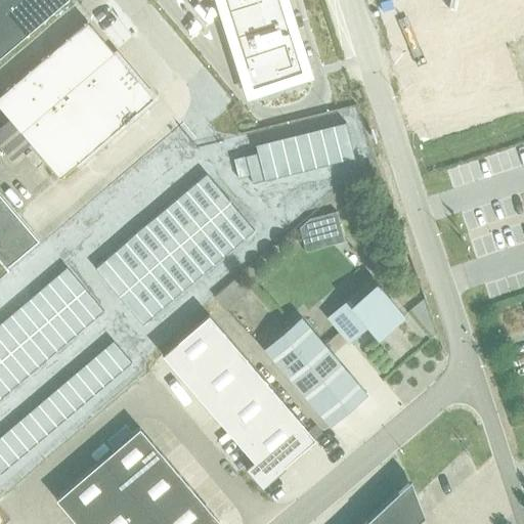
[(0,0),(0,55),(66,0),(0,0)]
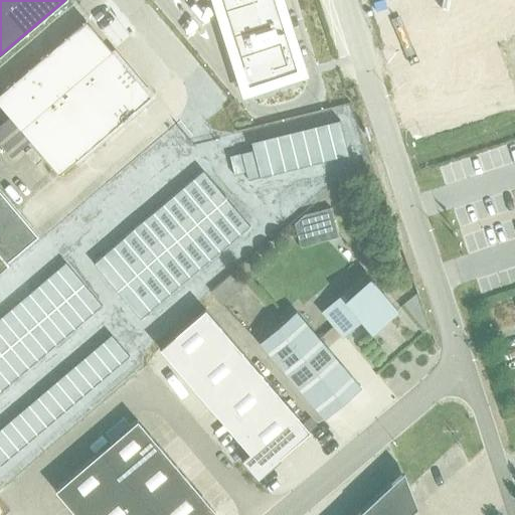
[(217,0),(247,92),(301,73),(290,38),(294,37),(292,27),(286,29),(277,0),(217,0)]
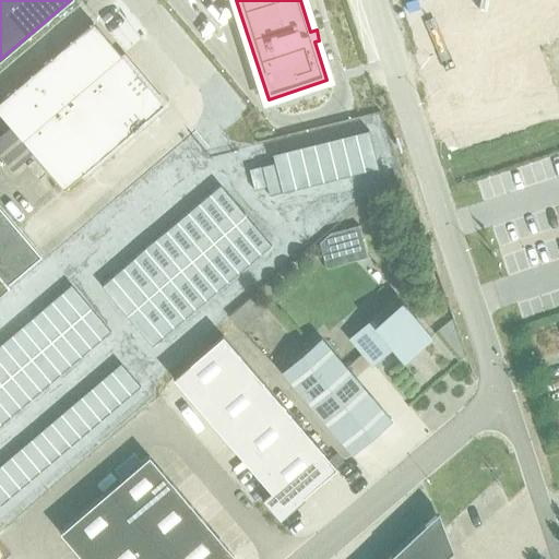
[(0,100),(0,115),(63,190),(163,105),(92,22),(0,100)]
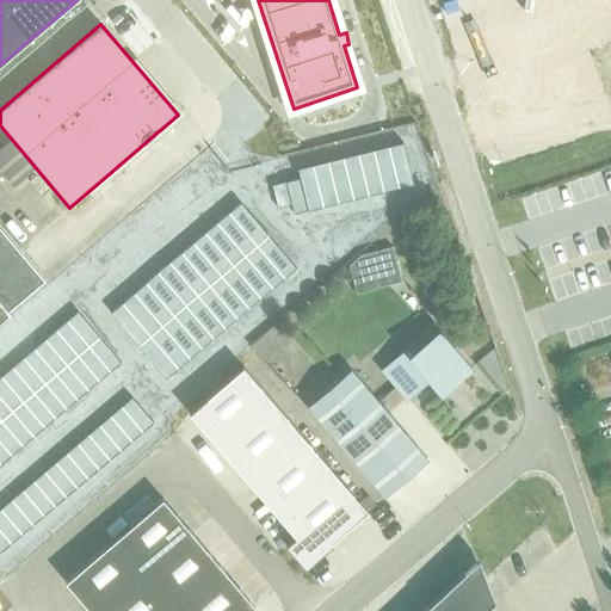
[(405,143),(390,147),(400,189),(414,185),(405,143)]
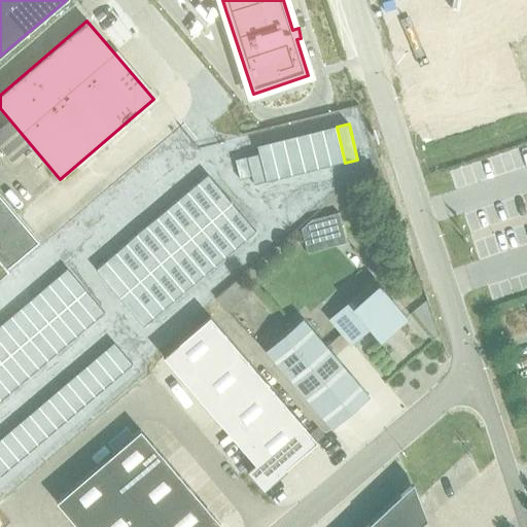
[(337,127),(323,130),(331,166),(345,163),(337,127)]
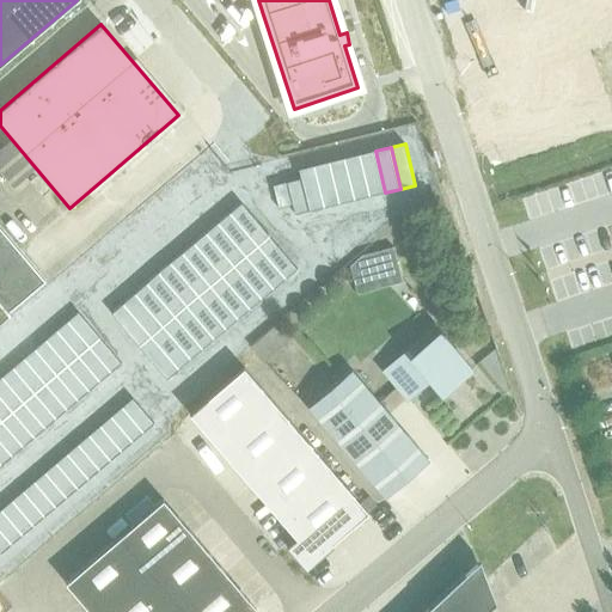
[(375,151),(360,154),(371,196),(385,193),(375,151)]
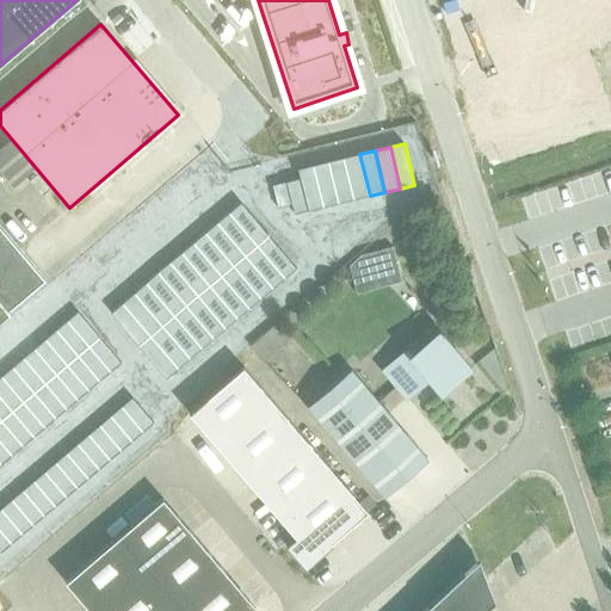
[(359,154),(344,158),(355,199),(370,196),(359,154)]
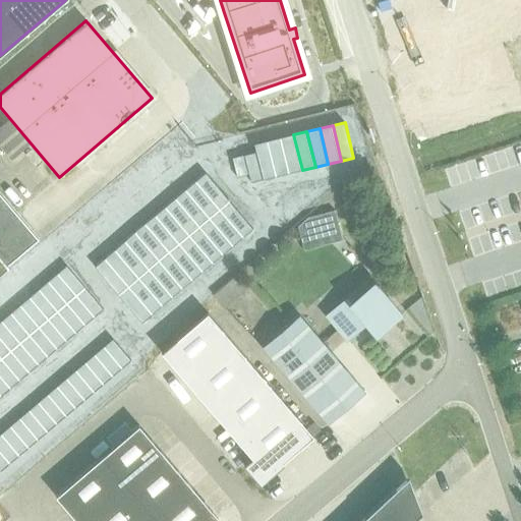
[(293,134),(281,137),(289,173),(302,170),(293,134)]
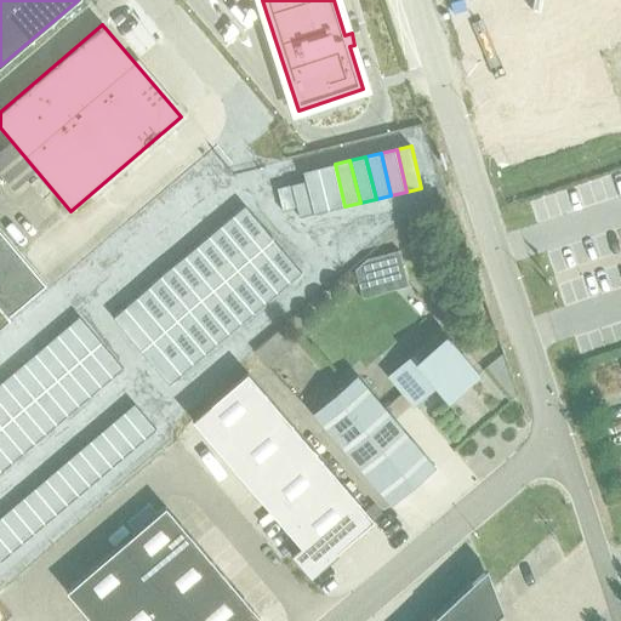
[(335,164),(319,167),(329,210),(345,206),(335,164)]
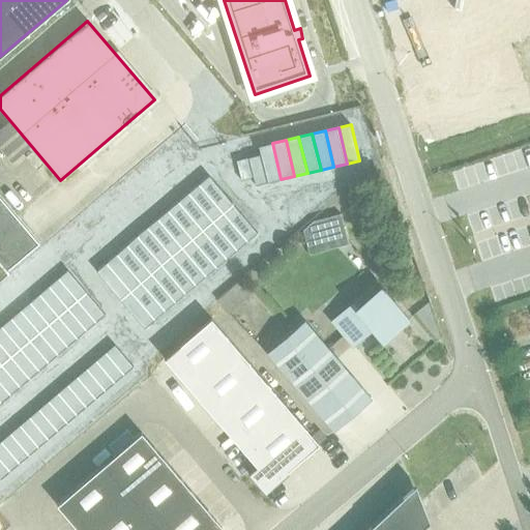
[(272,143),(259,146),(261,155),(268,182),(281,179),(272,143)]
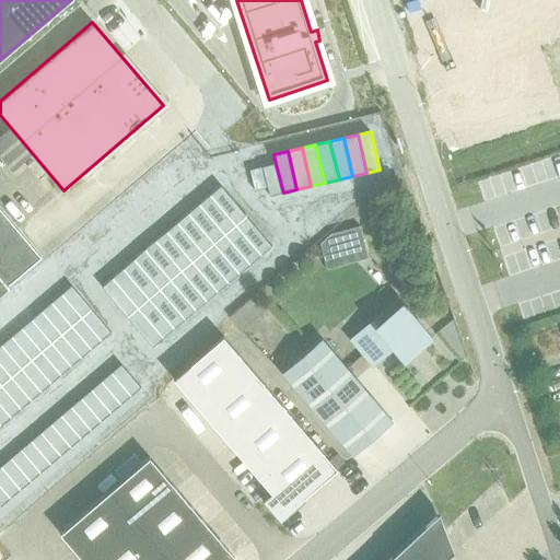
[(276,164),(264,166),(269,188),(270,196),(283,193),(276,164)]
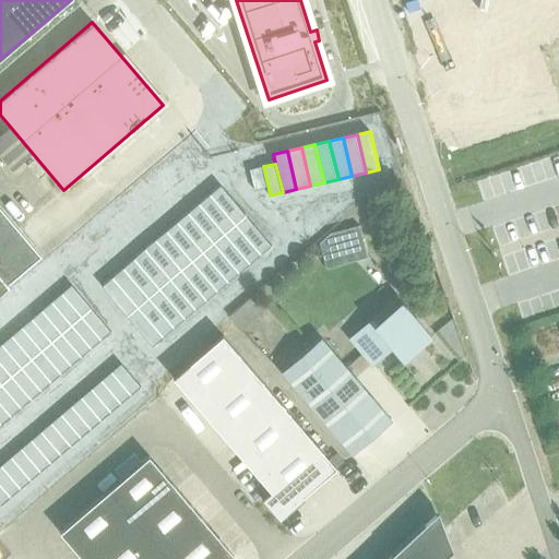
[(263,166),(250,169),(256,190),(269,188),(263,166)]
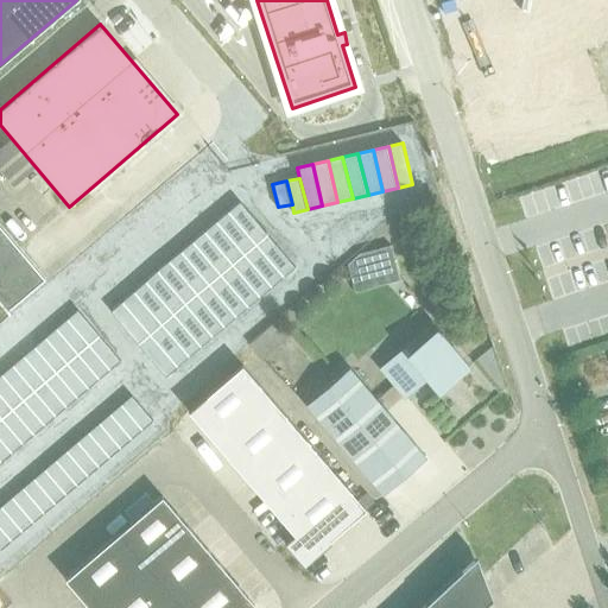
[(241,201),(229,210),(258,244),(270,234),(241,201)]
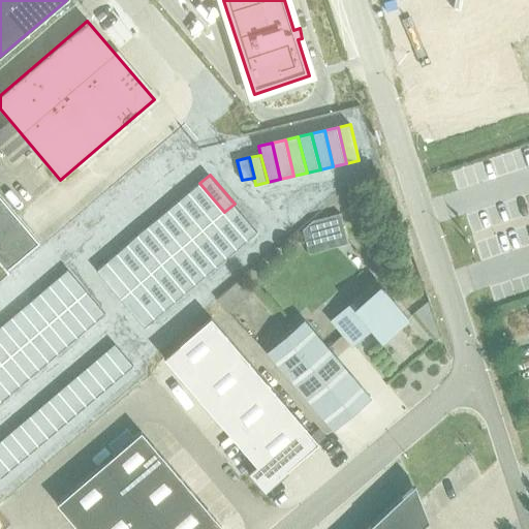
[(199,183),(190,191),(214,220),(224,212),(199,183)]
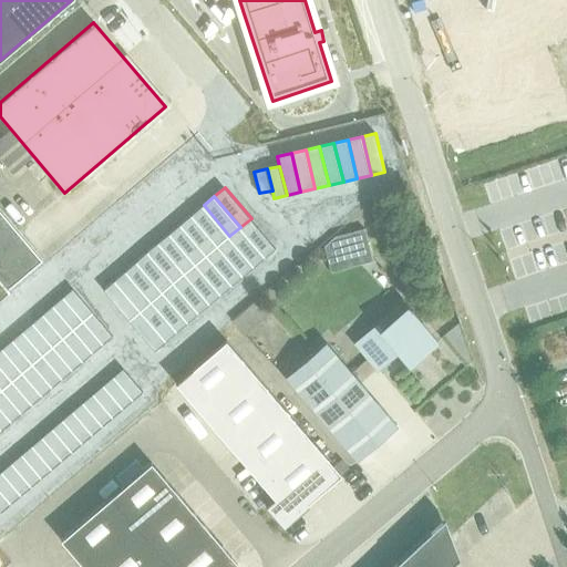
[(204,205),(192,215),(218,246),(229,236),(204,205)]
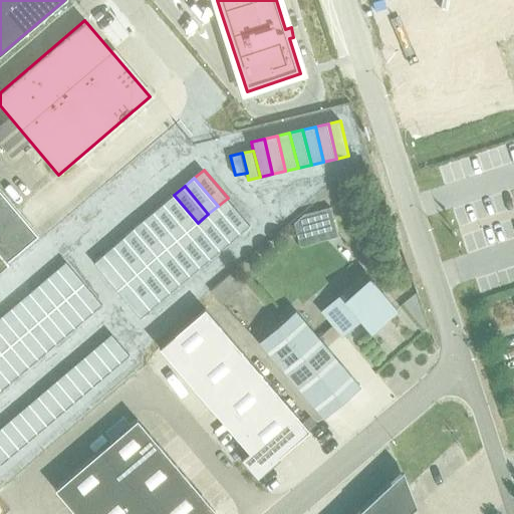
[(0,266),(38,234),(0,190),(0,266)]
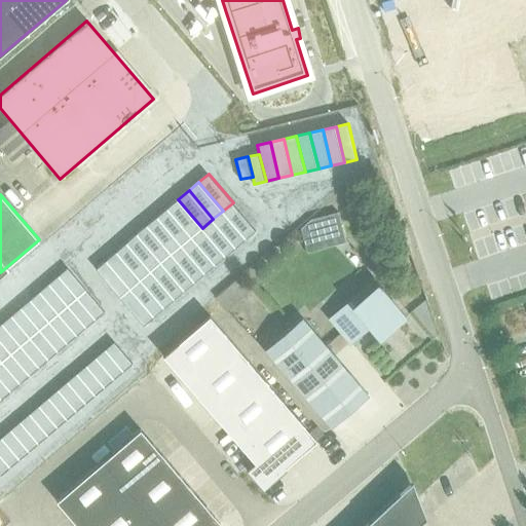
[(178,199),(167,209),(192,236),(202,228),(178,199)]
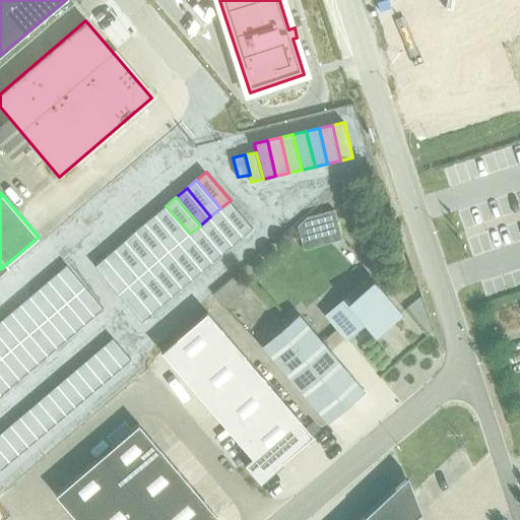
[(231,200),(220,208),(244,236),(254,228),(231,200)]
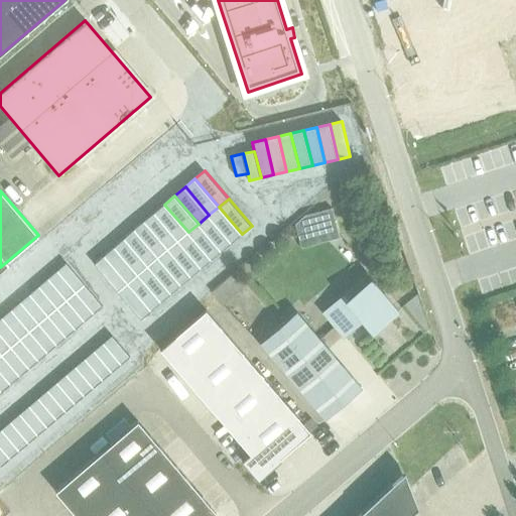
[(164,205),(154,213),(178,241),(188,232),(164,205)]
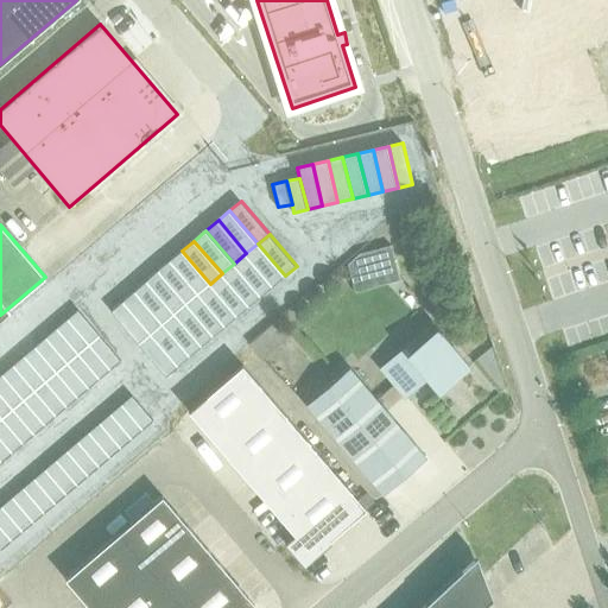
[(258,244),(246,253),(274,286),(285,276),(258,244)]
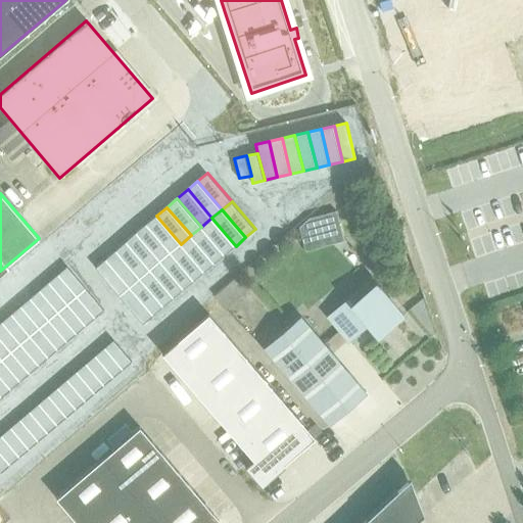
[(339,215),(312,218),(314,237),(341,234),(339,215)]
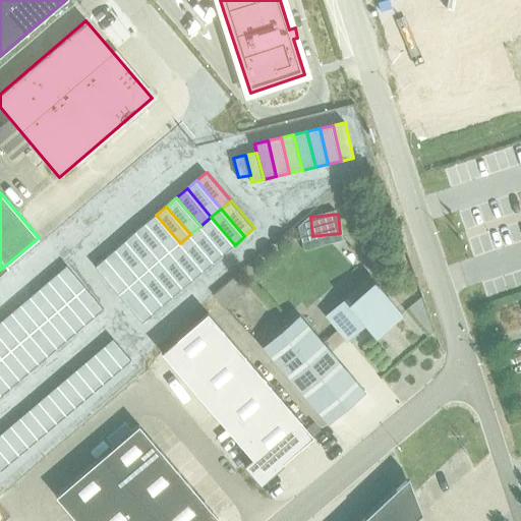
[(156,215),(147,224),(170,251),(180,243),(156,215)]
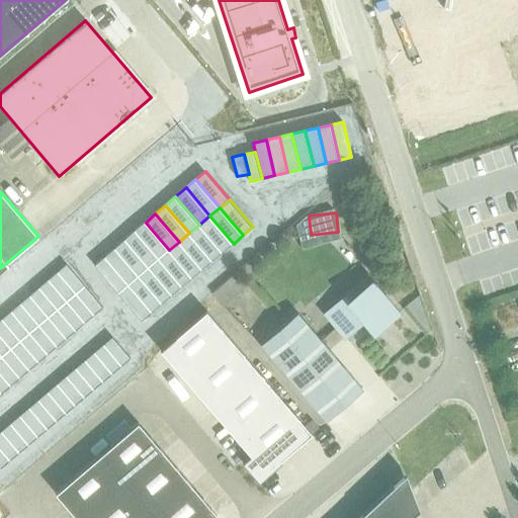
[(209,216),(199,225),(224,252),(234,244),(209,216)]
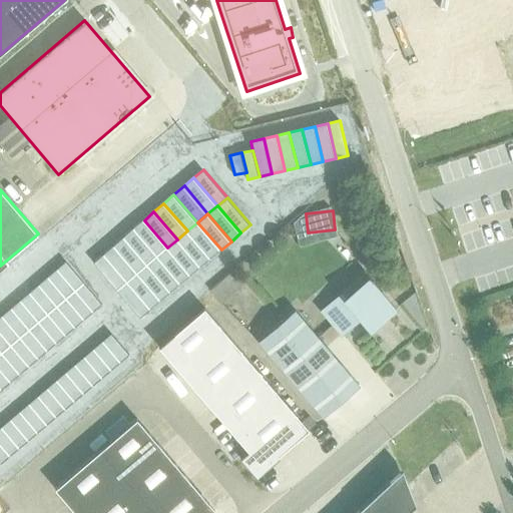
[(144,220),(134,228),(157,257),(167,247),(144,220)]
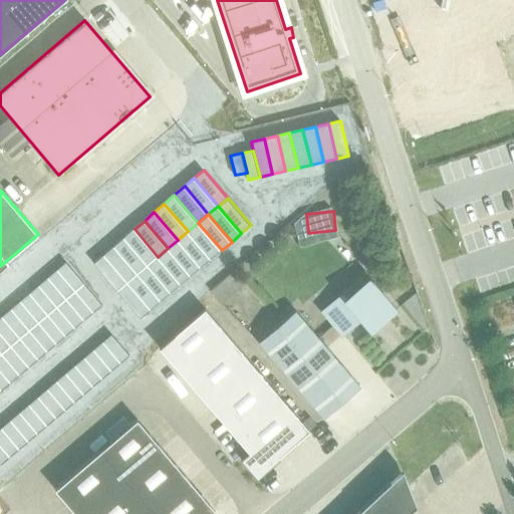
[(198,223),(188,231),(212,259),(222,250),(198,223)]
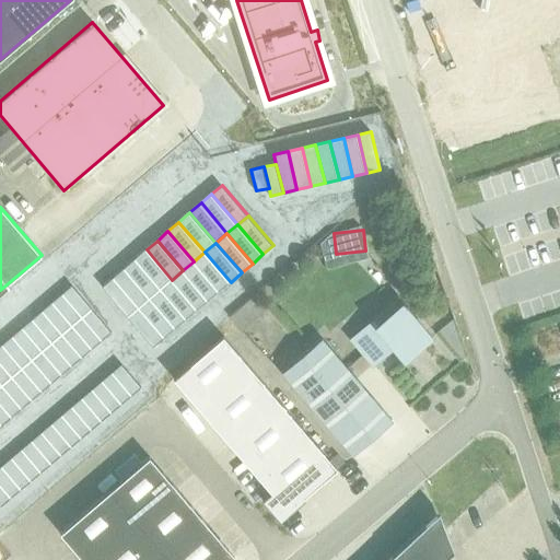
[(147,249),(136,259),(161,289),(172,280),(147,249)]
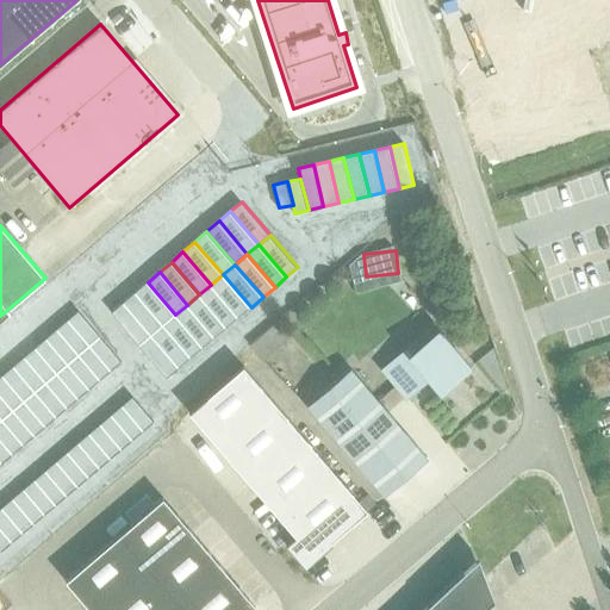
[(223,274),(211,285),(240,317),(251,307),(223,274)]
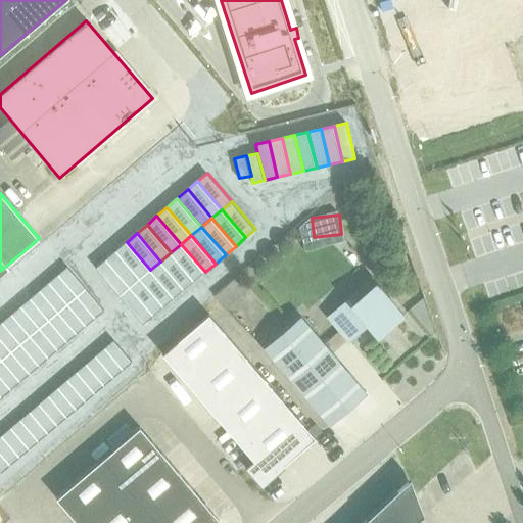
[(127,242),(116,250),(140,279),(150,270),(127,242)]
